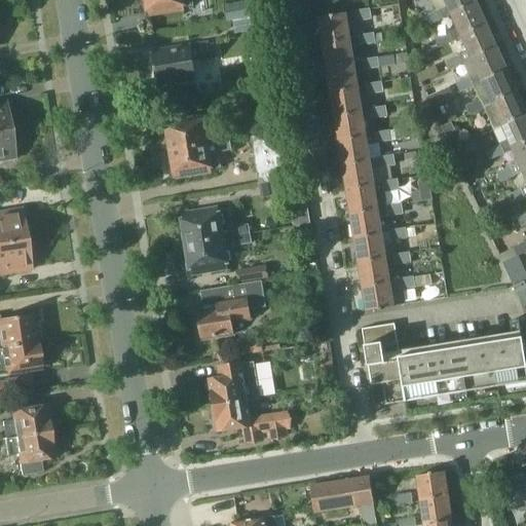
[(145,0),(143,1),(145,9),(148,10),(149,13),(193,6),(191,0),(145,0)]
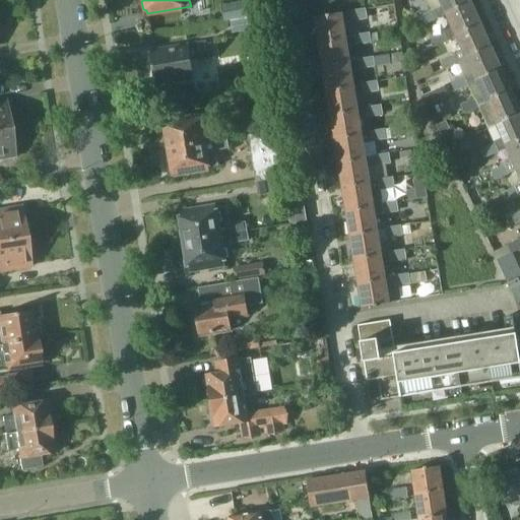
[(235,4),(237,20),(251,17),(251,18),(253,17),(260,16),(258,0),(235,4)]
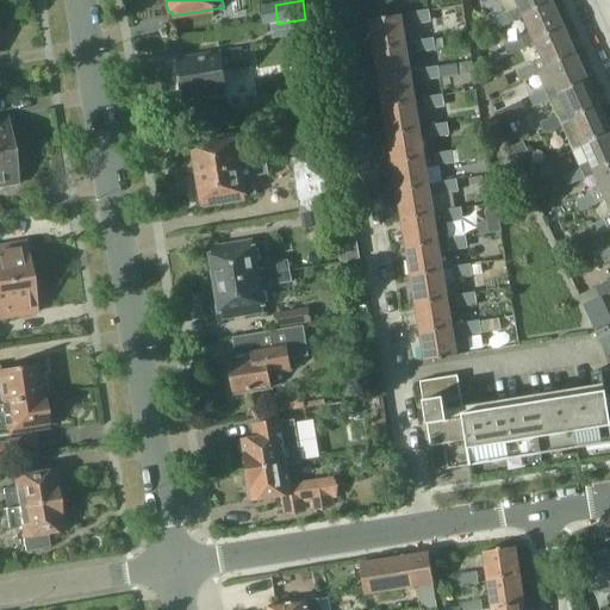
[(497,27),(524,16),(552,2),(551,0),(516,0),(520,8),(493,20),(497,27)]
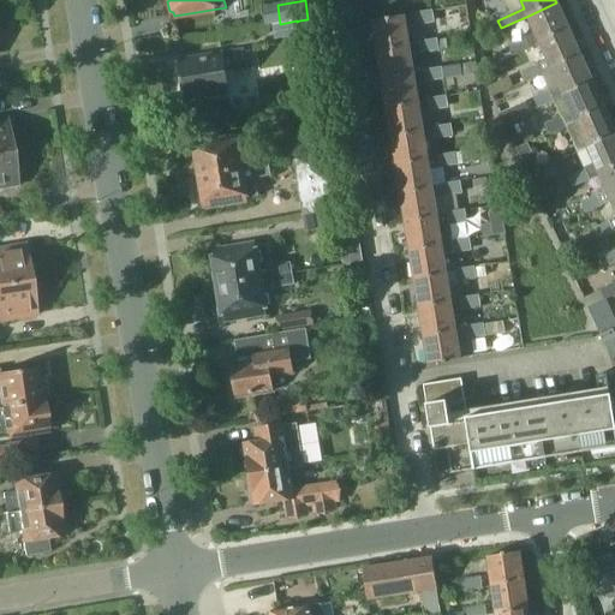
[(529,16),(536,34),(509,46),(514,54),(525,49),(539,42),(568,29),(556,3),(529,16)]
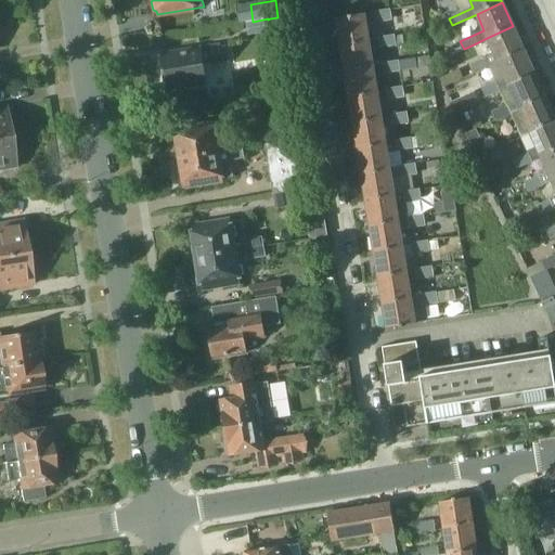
[(421,4),(396,9),(398,18),(423,14),(421,4)]
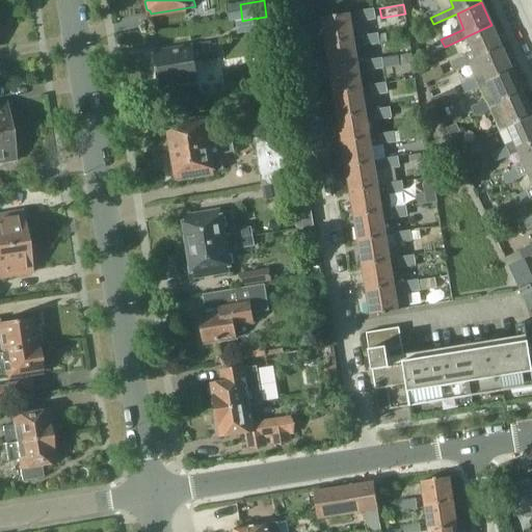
[(327,45),(354,40),(354,38),(352,24),(361,23),(361,21),(375,19),(374,9),(360,12),(358,11),(350,14),(350,12),(322,18),(324,28),(327,45)]
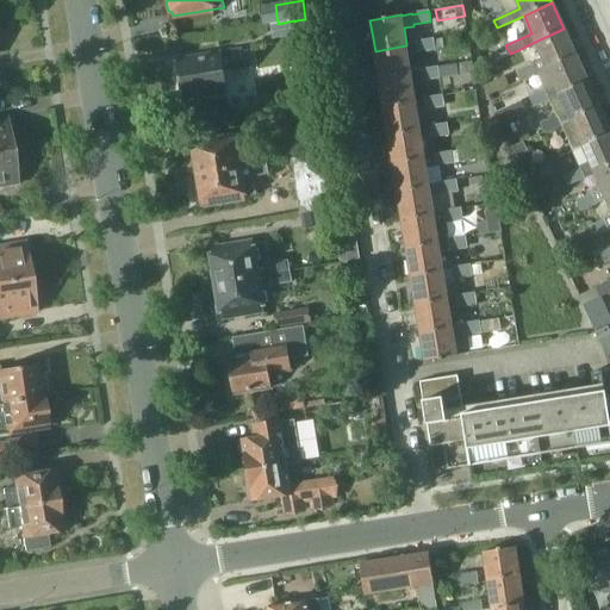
[(278,24),(275,24),(269,25),(272,39),(297,36),(294,22),(294,20),(278,24)]
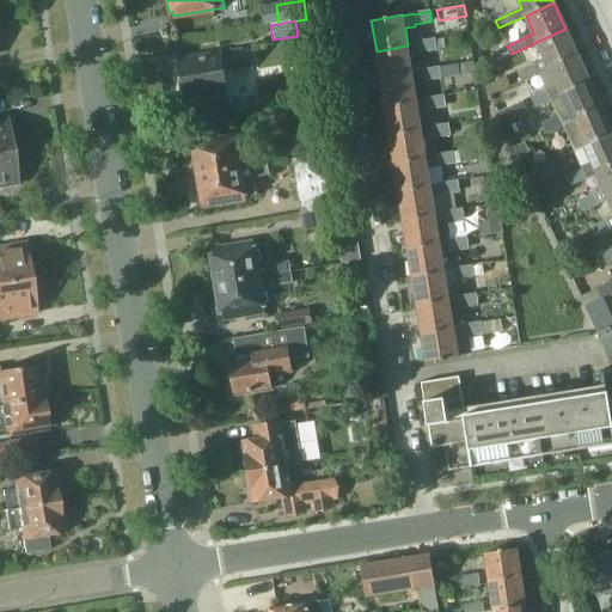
[(524,80),(550,68),(579,55),(565,29),(537,42),(522,49),(531,67),(519,72),(524,80)]
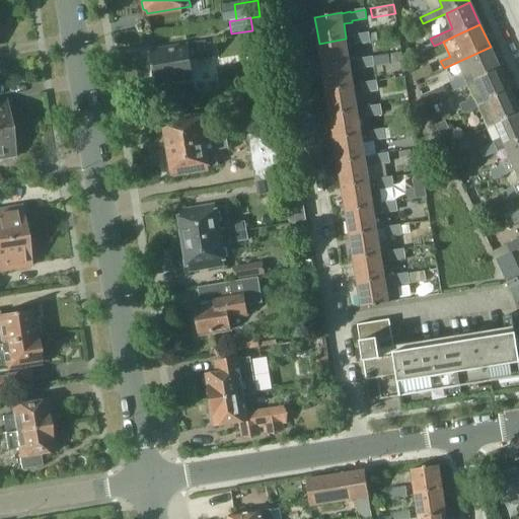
[(320,51),(322,66),(350,61),(348,48),(356,47),(356,46),(371,44),(369,32),(354,35),(354,36),(346,38),(346,39),(319,44),(320,51)]
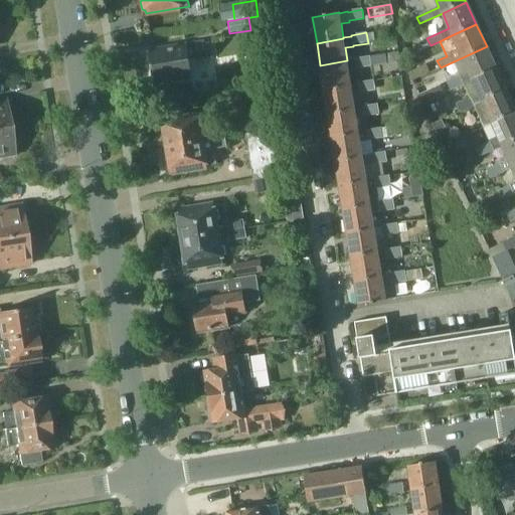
[(190,47),(187,48),(152,53),(156,80),(191,74),(188,58),(195,57),(195,59),(211,56),(209,43),(204,44),(193,46),(194,47),(190,47)]
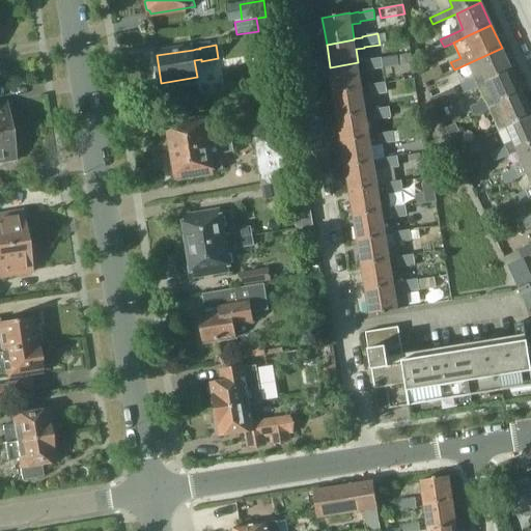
[(464,92),(486,82),(511,71),(502,48),(477,59),(483,75),(460,85),(464,92)]
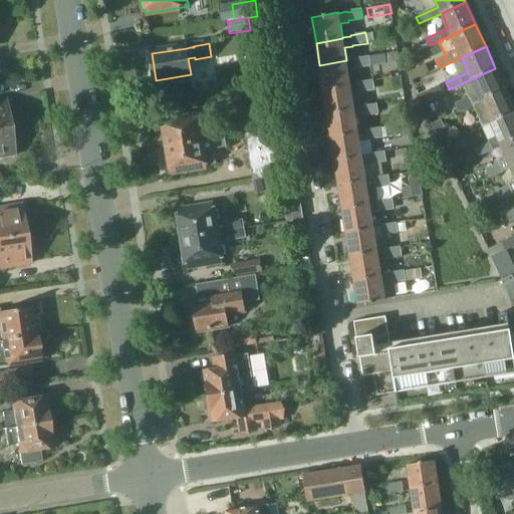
[(386,54),(346,60),(319,65),(323,89),(350,84),(347,68),(370,65),(370,66),(387,64),(387,62),(400,60),(399,52),(386,54)]
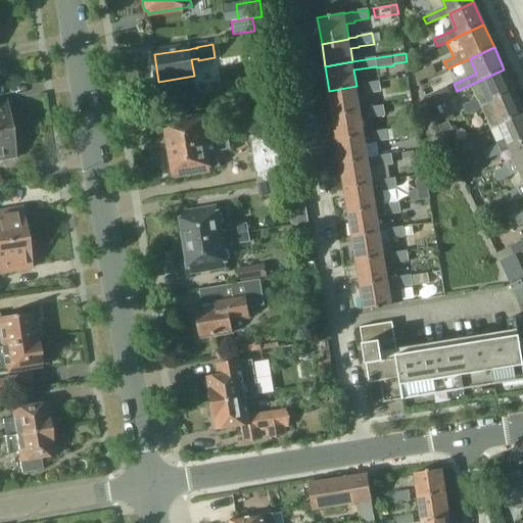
[(482,108),(481,107),(489,103),(514,92),(504,69),(479,81),(457,91),(458,92),(471,87),(477,99),(464,105),(468,114),(482,108)]
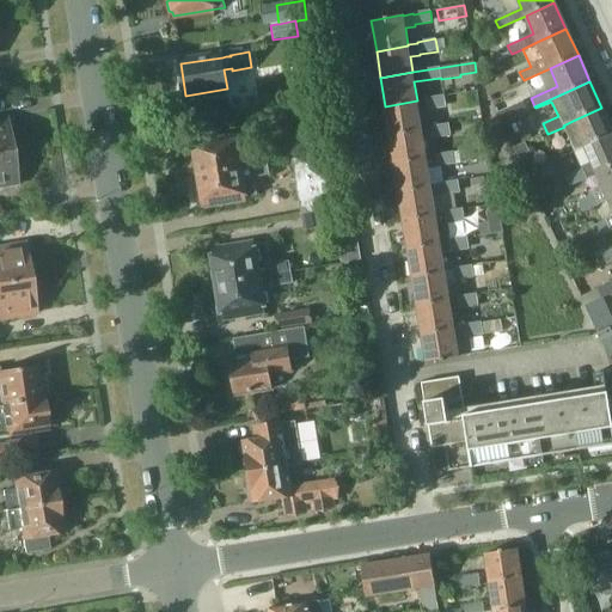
[(417,101),(385,106),(390,134),(422,129),(418,114),(429,111),(428,110),(446,108),(445,96),(427,98),(427,99),(417,101)]
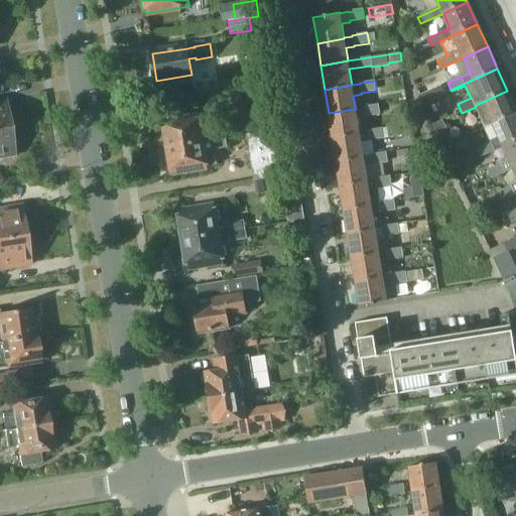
[(483,102),(475,106),(476,107),(485,128),(494,124),(493,123),(515,112),(515,109),(514,105),(507,91),(483,102)]
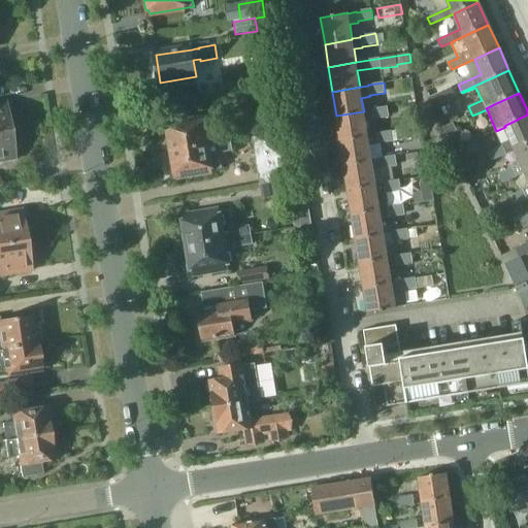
[(387,107),(371,110),(372,119),(389,116),(387,107)]
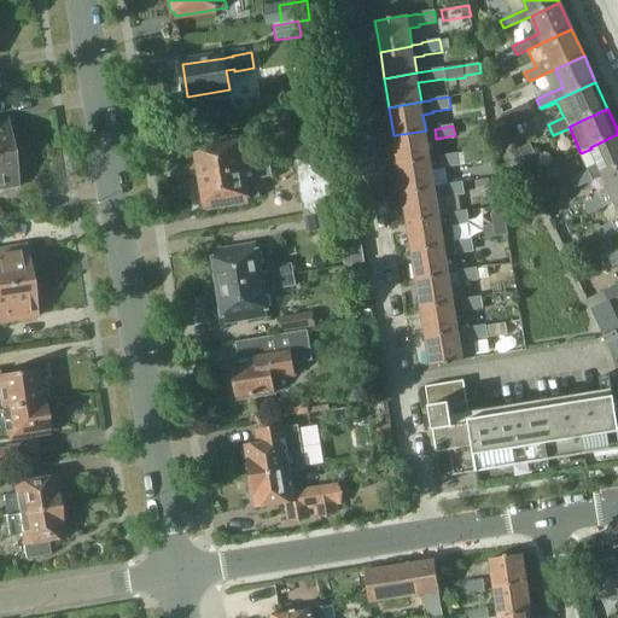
[(0,155),(13,153),(11,132),(7,133),(6,127),(0,127),(0,155)]
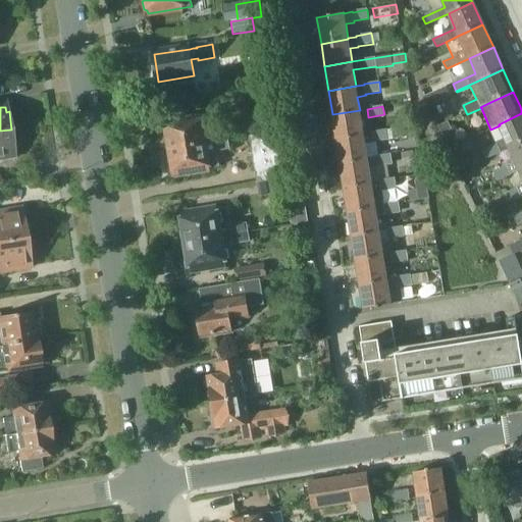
[(334,124),(336,139),(363,134),(360,110),(332,114),(334,124)]
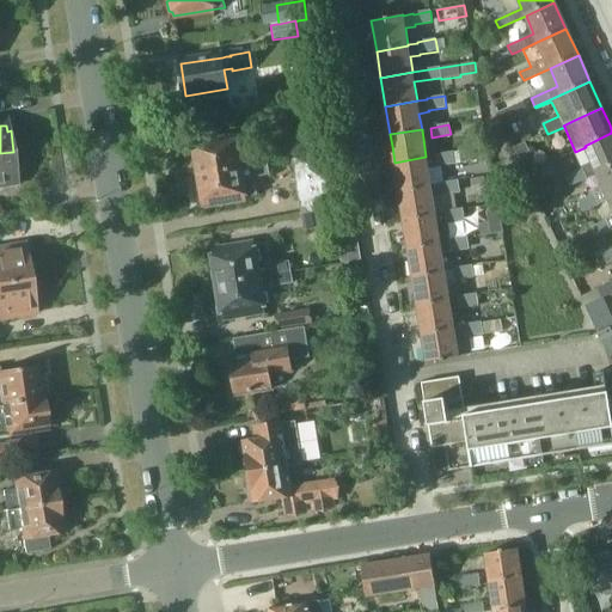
[(554,193),(597,173),(611,166),(611,133),(585,146),(586,147),(593,164),(533,191),(538,201),(554,193)]
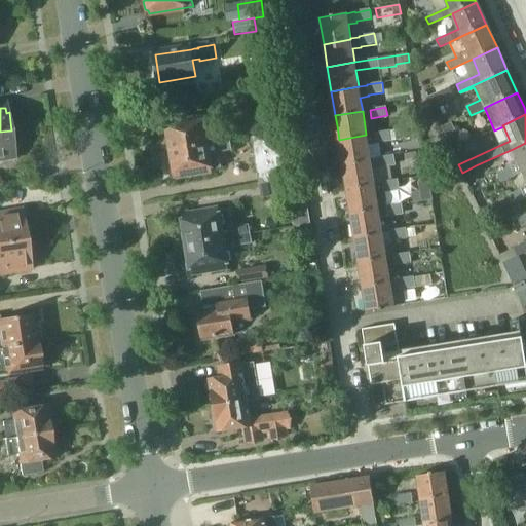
[(170,139),(171,151),(208,144),(203,120),(166,126),(167,129),(164,130),(165,140),(170,139)]
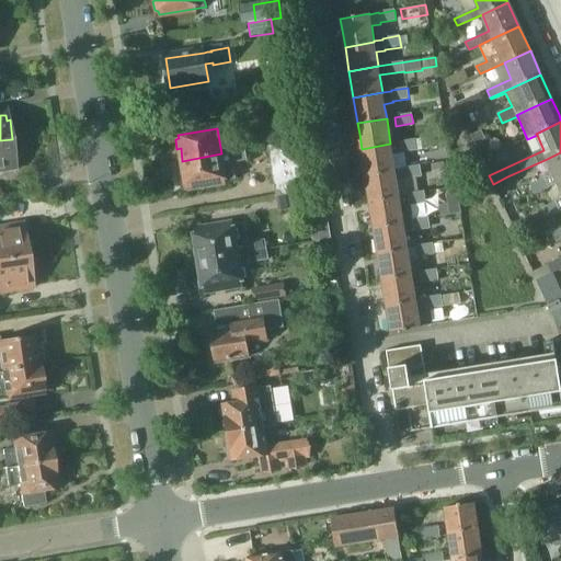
[(482,160),(493,155),(481,130),(471,136),(482,160)]
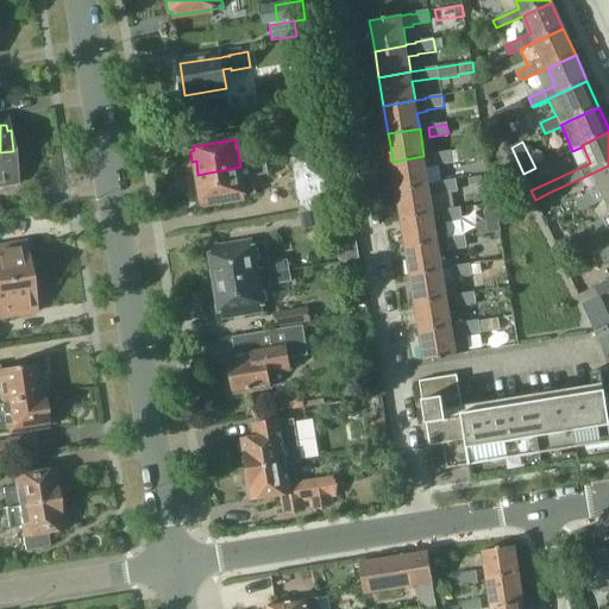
[(482,148),(451,152),(452,162),(483,157),(482,148)]
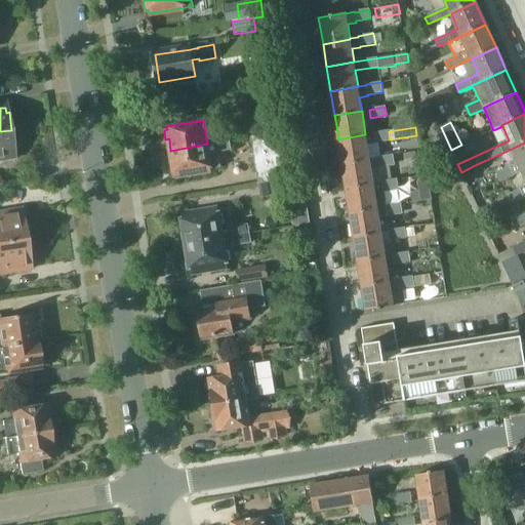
[(14,148),(11,130),(0,131),(0,157),(1,157),(1,155),(13,154),(12,148),(14,148)]
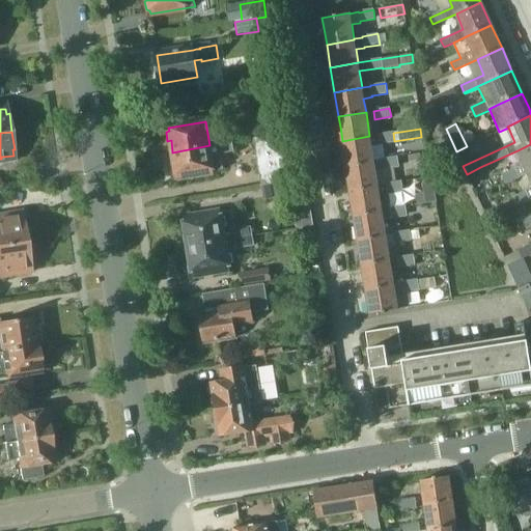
[(217,135),(219,144),(232,142),(231,133),(217,135)]
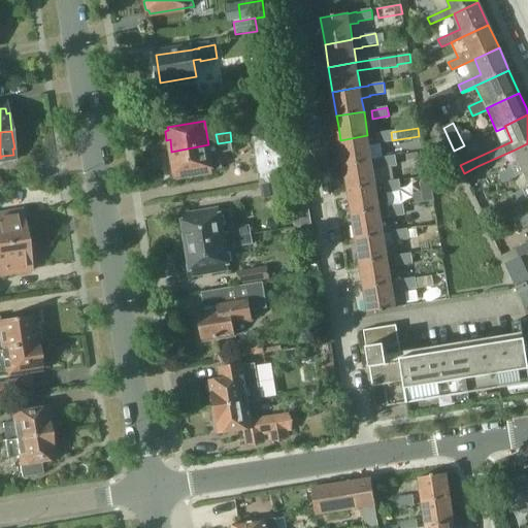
[(342,150),(344,164),(371,160),(369,145),(377,143),(392,140),(391,132),(376,134),(367,135),(340,140),(342,150)]
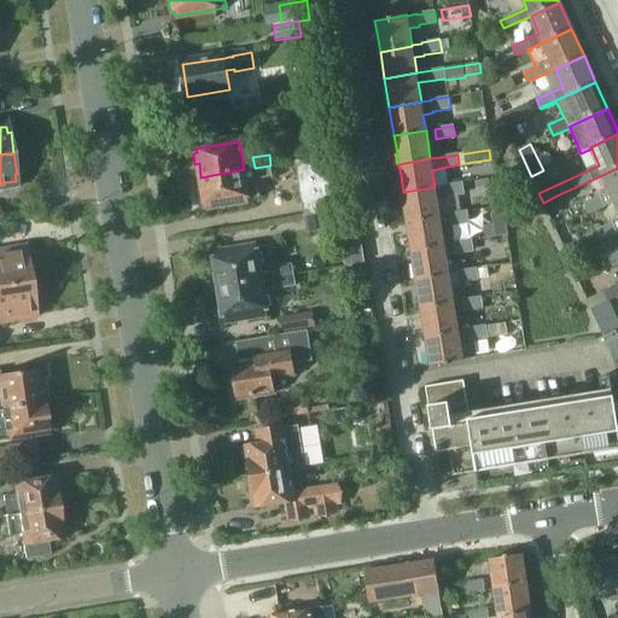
[(295,161),(303,216),(333,210),(325,156),(295,161)]
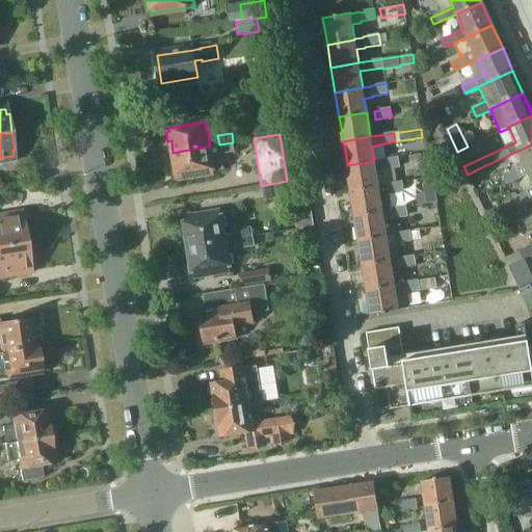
[(235,153),(233,142),(219,144),(210,145),(173,153),(175,164),(171,166),(174,175),(177,176),(178,183),(215,177),(214,173),(223,171),(221,155),(235,153)]
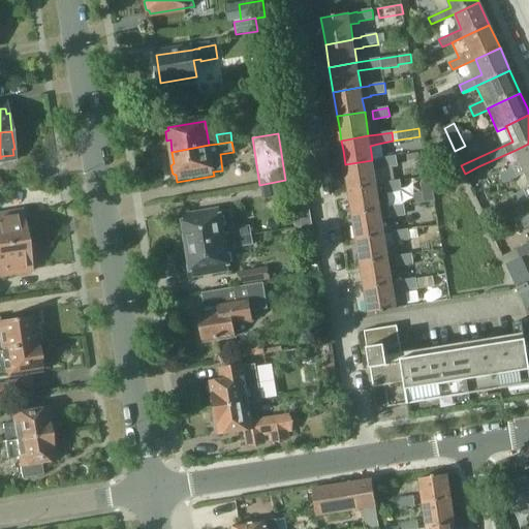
[(503,182),(526,172),(528,169),(528,144),(516,150),(523,165),(500,176),(503,182)]
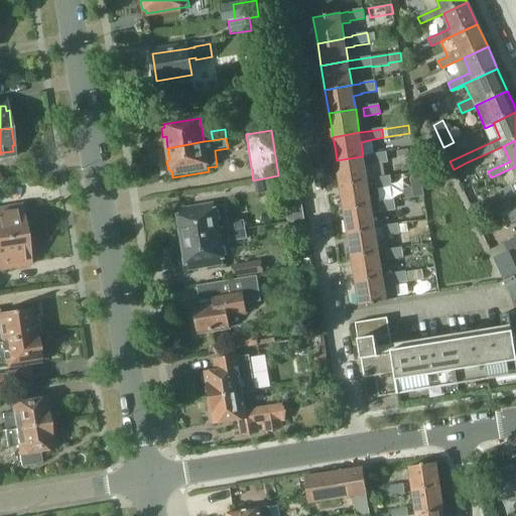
[(386,153),(371,155),(372,163),(387,161),(386,153)]
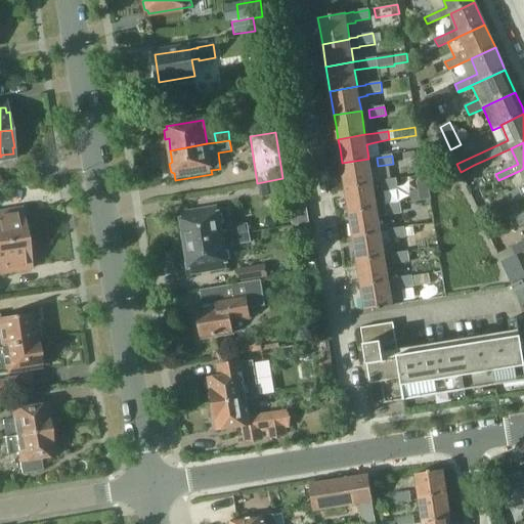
[(344,173),(346,187),(373,182),(370,168),(378,166),(377,158),(368,159),(342,163),(344,173)]
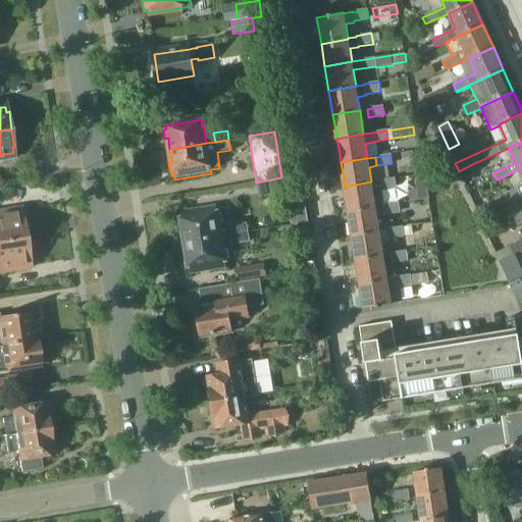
[(507,203),(521,196),(521,167),(519,169),(521,175),(521,187),(504,195),(507,203)]
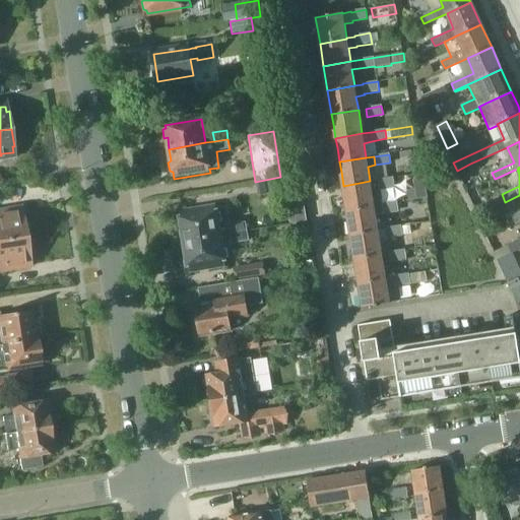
[(280,177),(255,182),(258,196),(283,192),(280,177)]
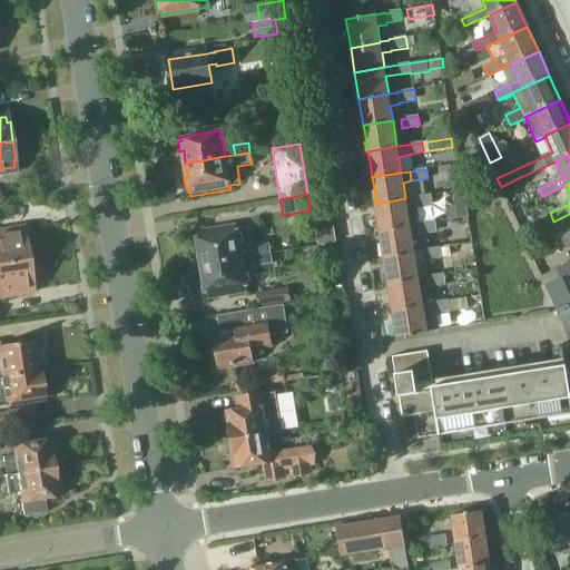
[(405,199),(405,198),(376,204),(381,231),(410,226),(418,224),(419,224),(416,208),(433,206),(431,194),(415,197),(415,198),(405,199)]
